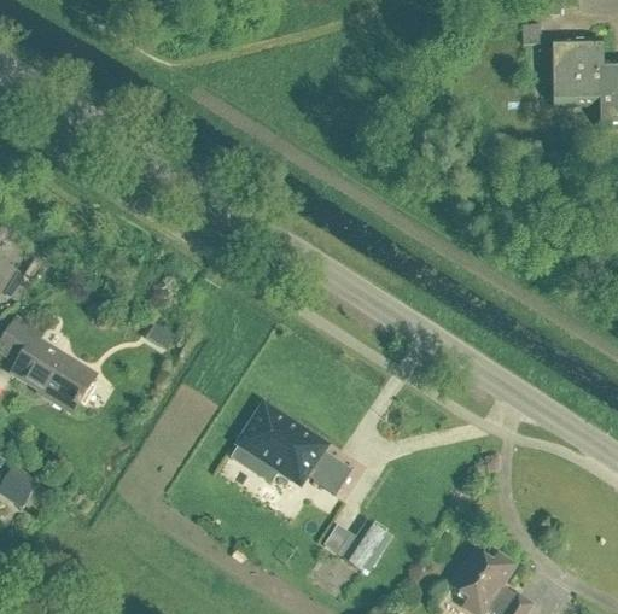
[(534,18),(559,17),(559,5),(532,6),(534,18)]
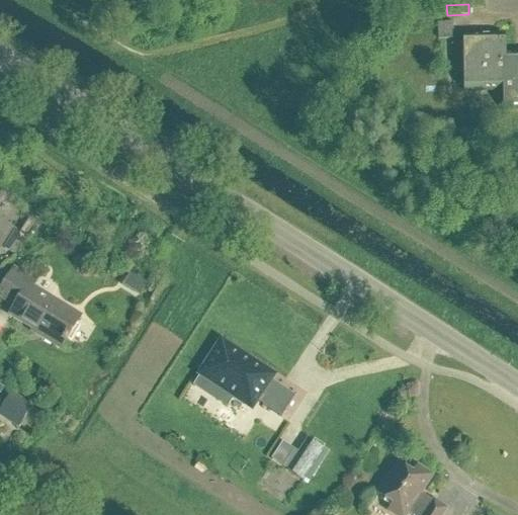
[(436,40),(449,39),(448,23),(435,24),(436,40)]
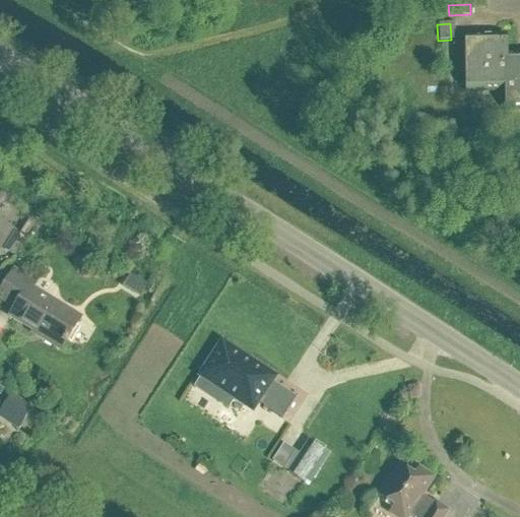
[(519,52),(506,53),(505,34),(464,35),(466,90),(505,89),(505,109),(519,108),(519,52)]
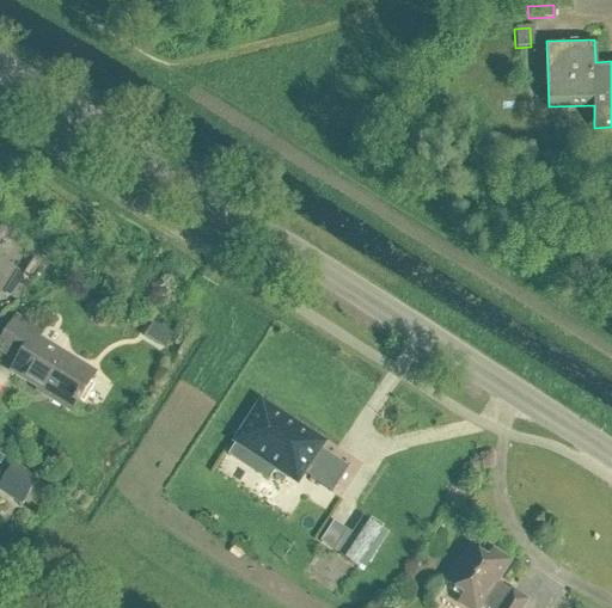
[(0,287),(11,269),(0,262),(0,287)]
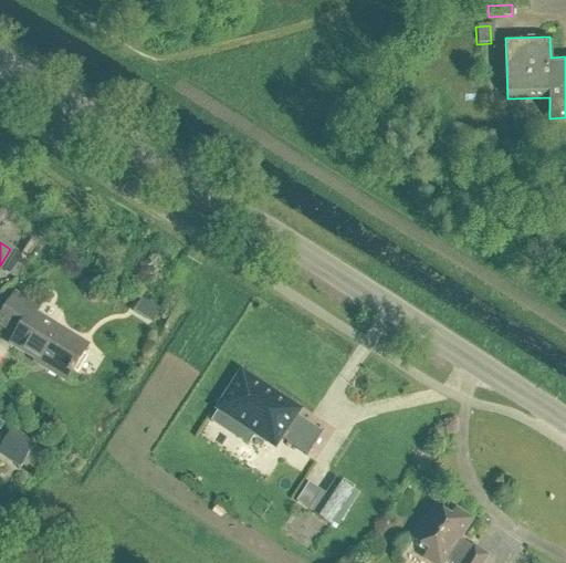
[(16,252),(4,270),(16,278),(27,259),(16,252)]
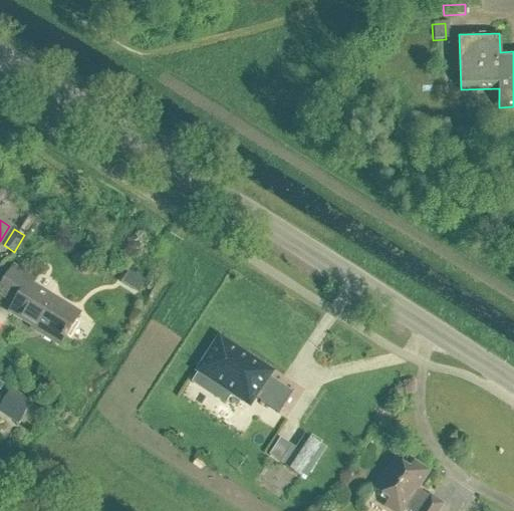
[(59,344),(78,313),(31,284),(34,279),(13,266),(0,285),(0,292),(15,302),(10,310),(45,331),(43,334),(59,344)]
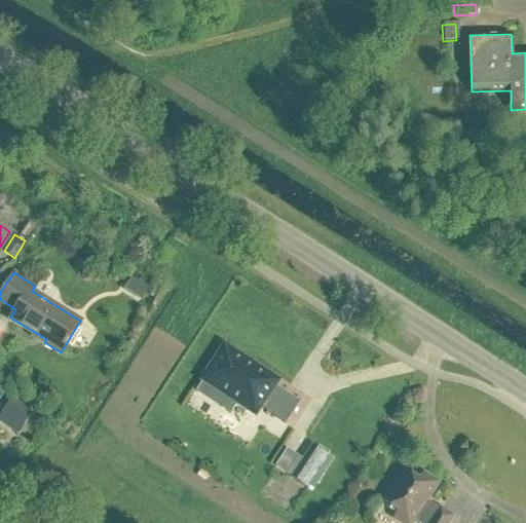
[(201,381),(195,390),(197,391),(198,389),(217,402),(223,391),(255,412),(259,405),(285,421),(299,401),(249,368),(252,364),(224,346),(201,381)]
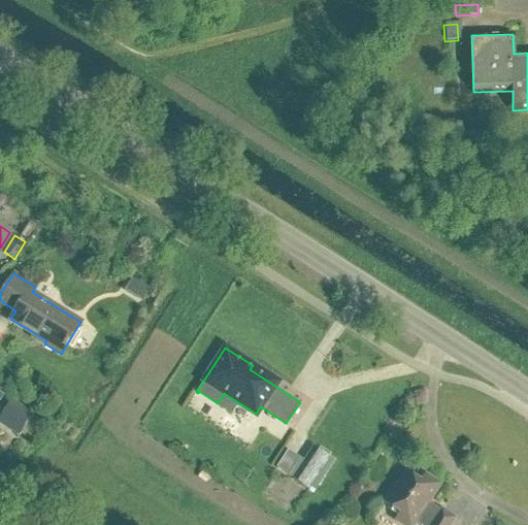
[(11,398),(0,416),(0,423),(18,435),(32,412),(11,398)]
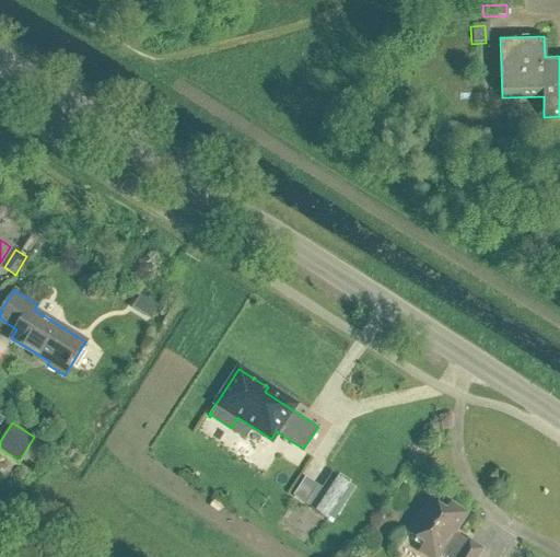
[(303,473),(290,492),(331,520),(354,485),(331,470),(322,485),(303,473)]
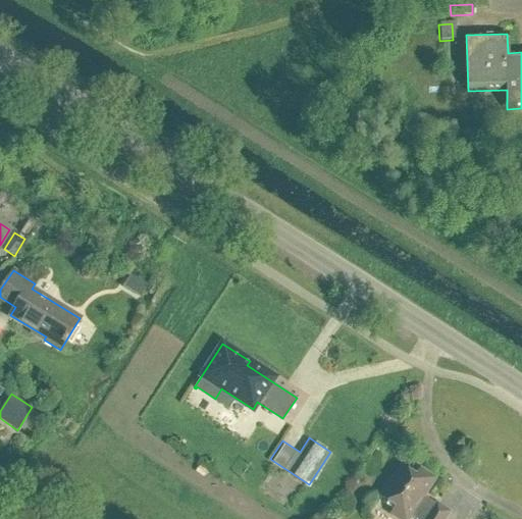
[(415,475),(400,466),(380,495),(396,505),(390,513),(401,518),(406,518),(410,514),(417,518),(441,518),(448,510),(423,494),(433,477),(420,468),(415,475)]
